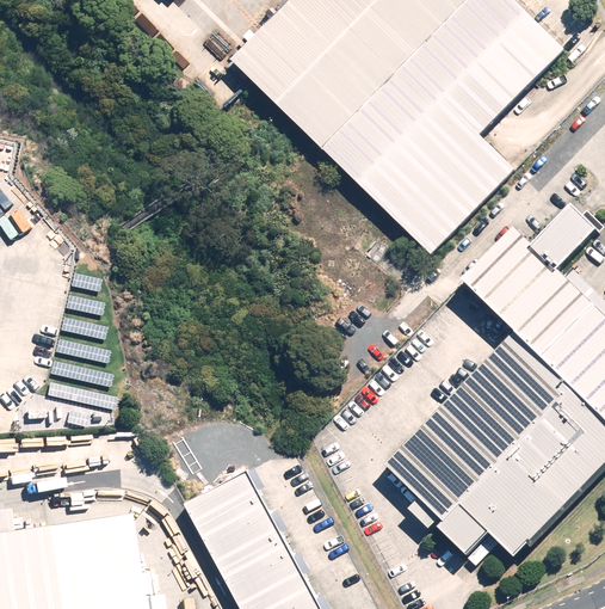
[(286,0),(229,59),(321,147),(465,0),(286,0)]
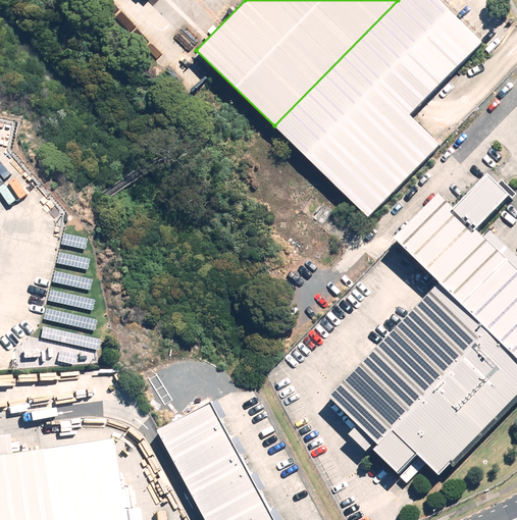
[(479,42),(435,0),(398,0),(274,125),(367,217),(438,145),(408,115),(420,103),(479,42)]
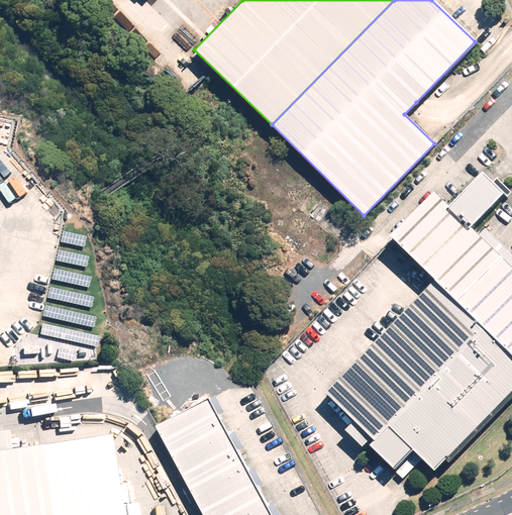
[(511,357),(511,271),(467,227),(500,192),(479,172),(444,207),(430,193),(387,238),(431,281),(511,357)]
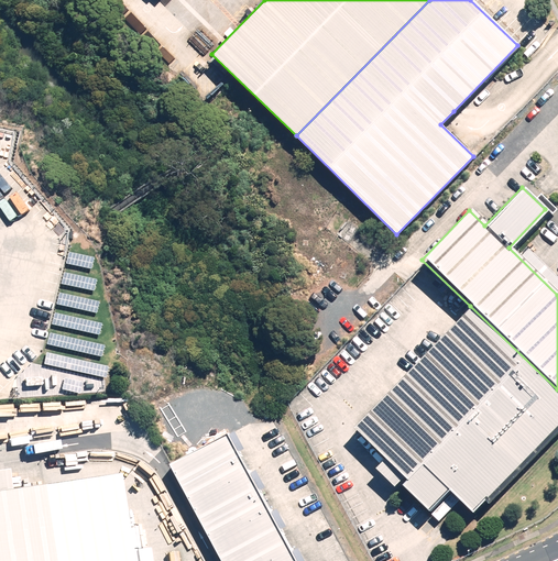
[(557,418),(557,389),(470,306),(352,428),(405,477),(400,483),(426,509),(445,491),(468,513),(557,418)]
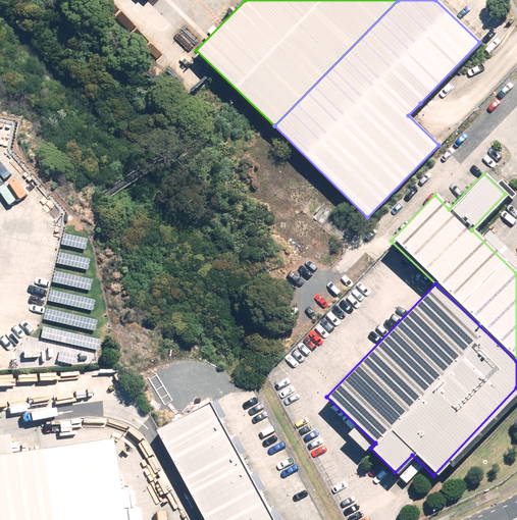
[(202,519),(273,519),(210,400),(154,428),(202,519)]
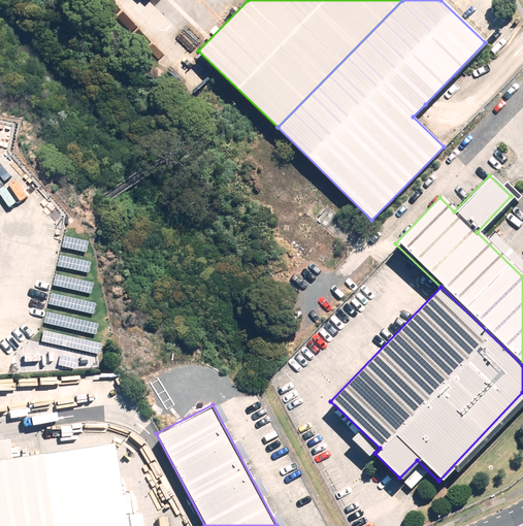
[(0,525),(129,525),(120,452),(0,465),(0,525)]
